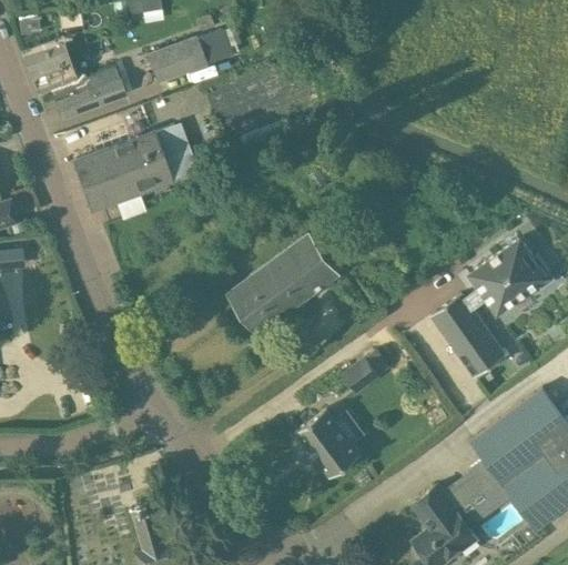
[(162,0),(130,0),(131,14),(142,13),(143,37),(164,36),(162,0)]
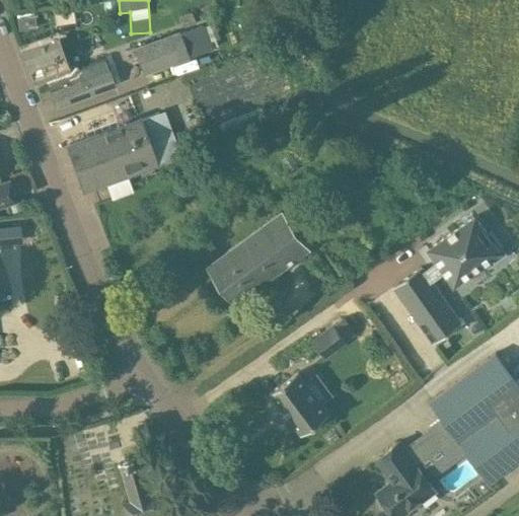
[(16,20),(18,34),(36,31),(34,17),(16,20)]
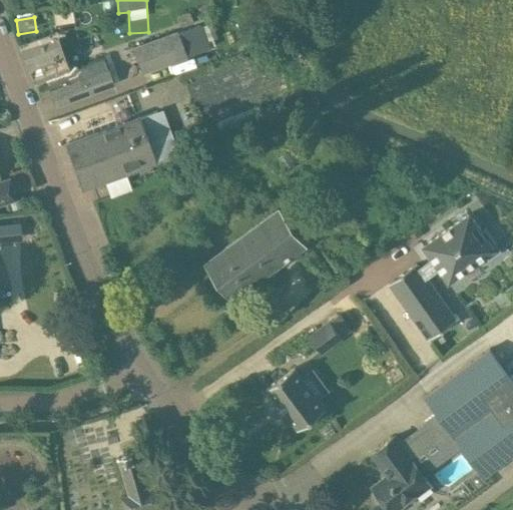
[(186,58),(177,34),(134,49),(143,74),(186,58)]
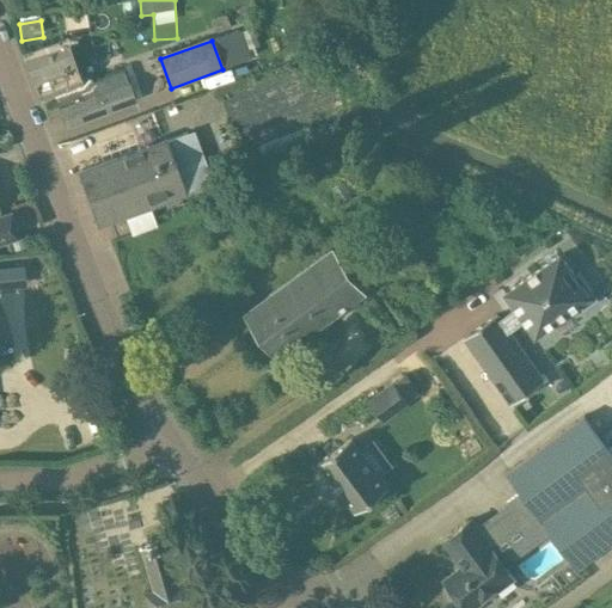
[(26,65),(40,100),(57,93),(63,109),(59,111),(60,112),(65,110),(69,127),(66,128),(66,129),(135,103),(124,73),(90,85),(90,83),(81,81),(68,49),(26,65)]
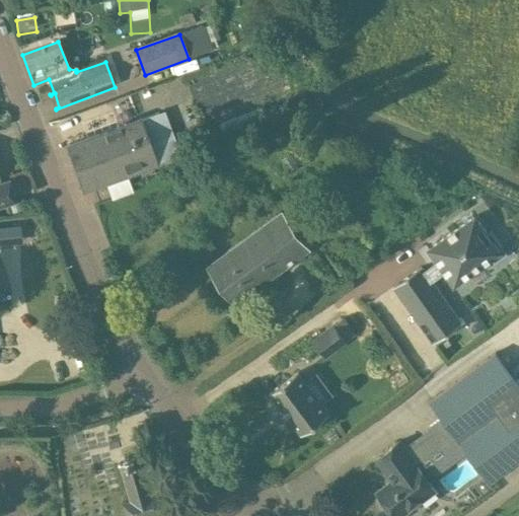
[(67,149),(83,194),(156,167),(153,161),(164,157),(151,119),(140,123),(139,122),(67,149)]
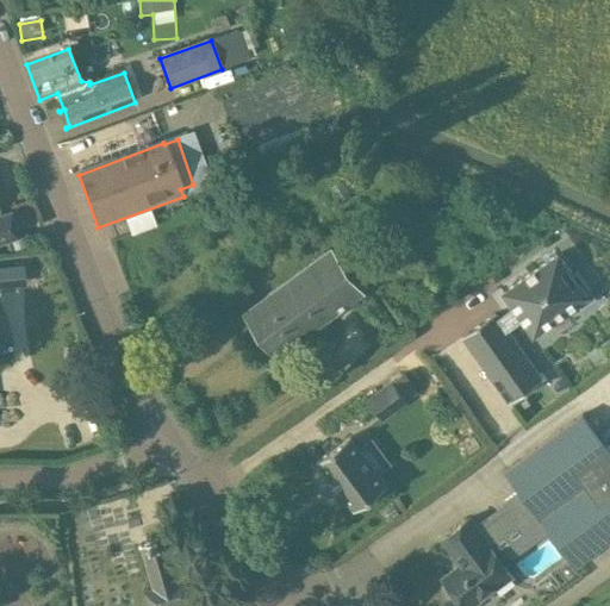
[(0,245),(18,239),(11,214),(0,218),(0,245)]
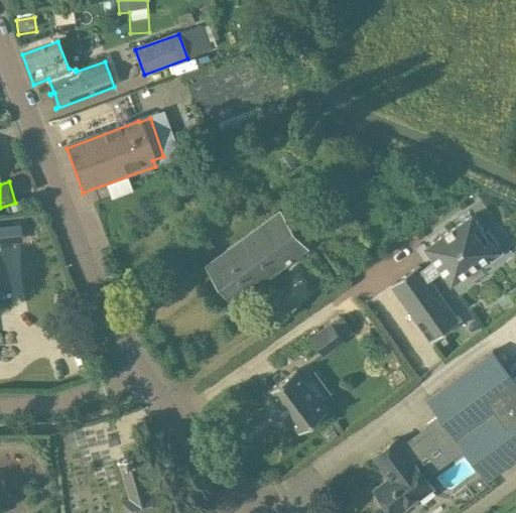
[(207,267),(234,303),(289,263),(308,249),(281,213),(207,267)]
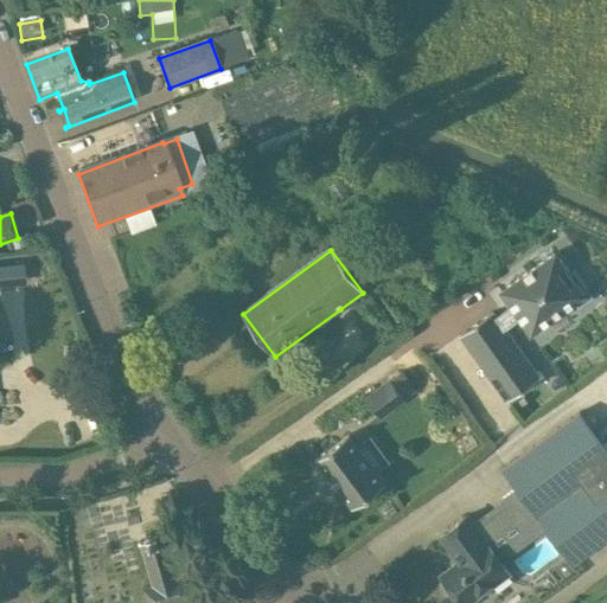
[(493,315),(461,339),(509,405),(541,382),(540,380),(505,333),(522,322),(532,337),(576,306),(579,309),(593,300),(575,274),(572,277),(556,256),(502,294),(512,309),(497,320),(493,315)]
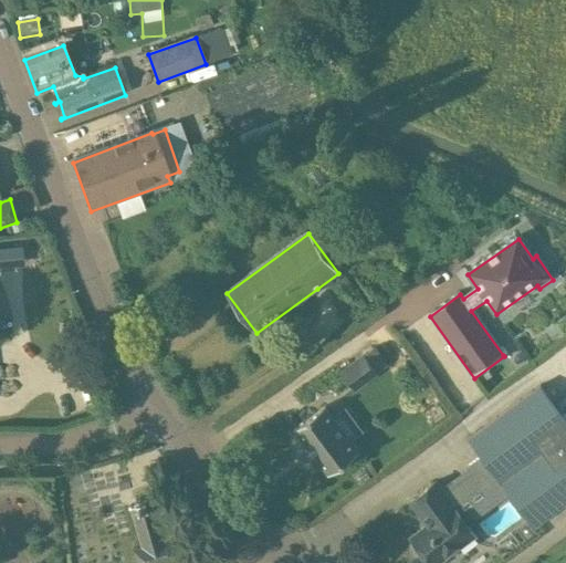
[(363,381),(352,366),(341,375),(352,389),(363,381)]
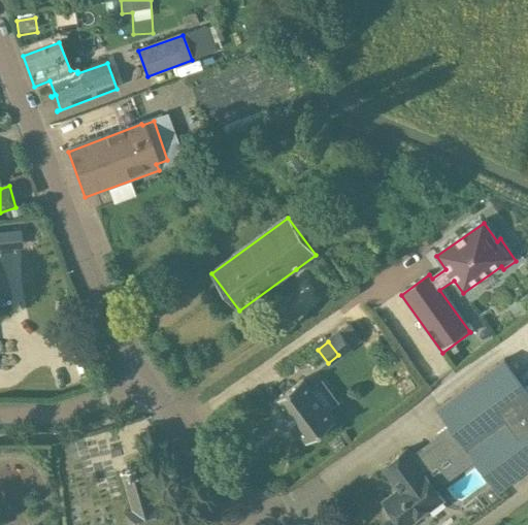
[(465,448),(425,477),(406,452),(383,468),(400,492),(384,504),(389,511),(388,515),(395,524),(398,524),(410,524),(443,501),(435,492),(476,462),(499,493),(527,471),(527,392),(505,361),(438,411),(465,448)]
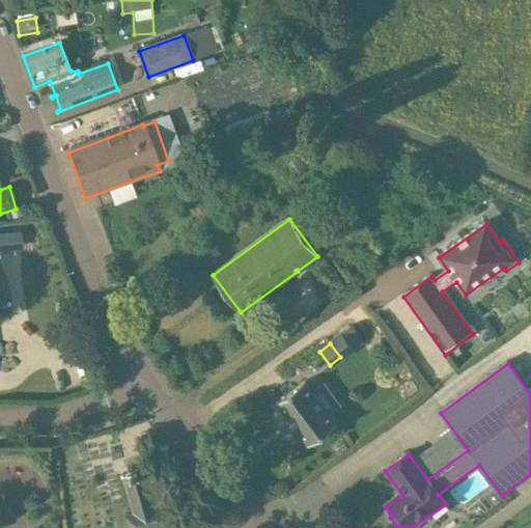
[(251,399),(271,390),(268,382),(247,392),(251,399)]
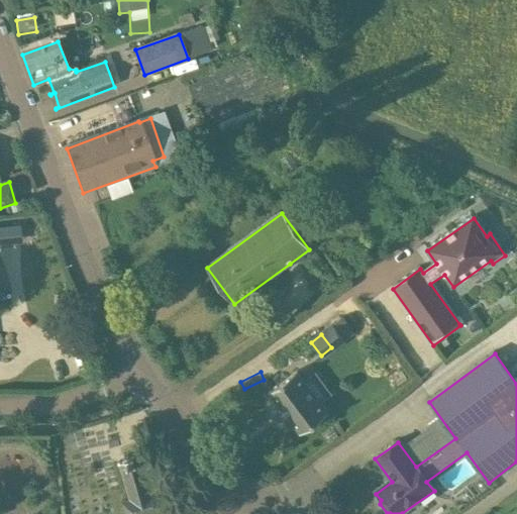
[(270,394),(270,395),(271,395),(300,435),(301,436),(329,415),(328,414),(327,414),(298,375),(298,374),(297,373),(270,394)]
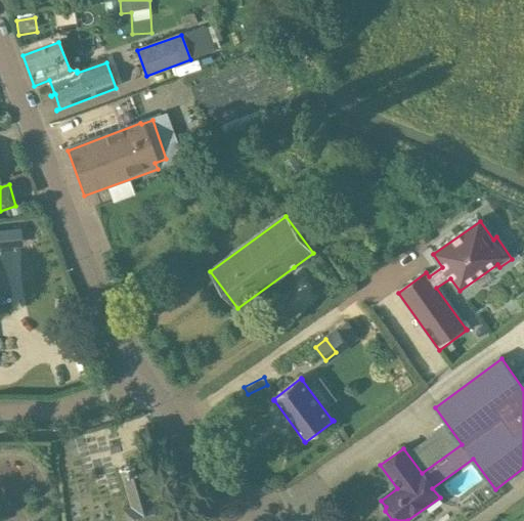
[(126,469),(121,470),(132,507),(124,509),(127,520),(160,520),(169,518),(163,497),(156,500),(144,463),(139,465),(138,462),(125,466),(126,469)]
